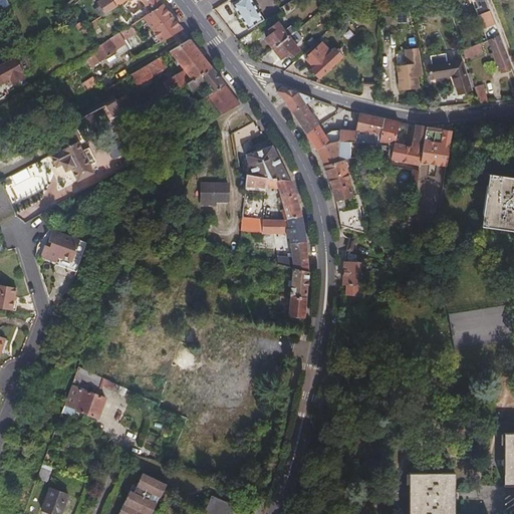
[(124,0),(94,0),(104,13),(124,0)]
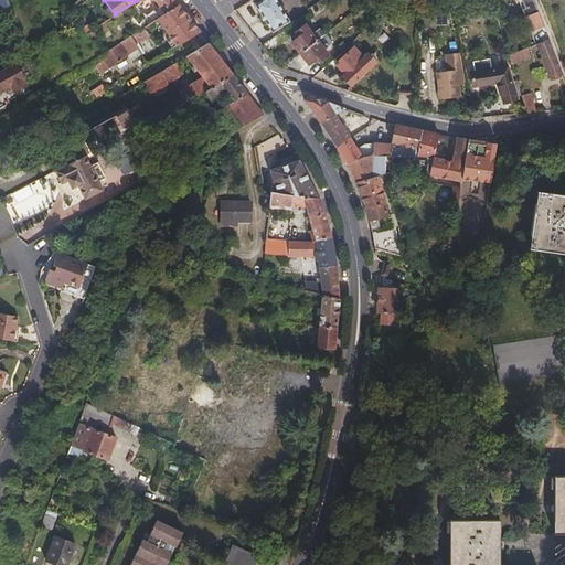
[(178,3),(174,0),(150,0),(152,1),(153,0),(158,6),(144,17),(149,23),(178,3)]
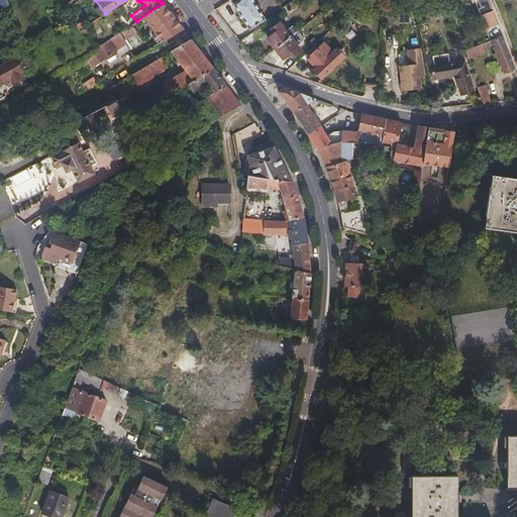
[(237,0),(232,3),(248,27),(264,18),(251,0),(237,0)]
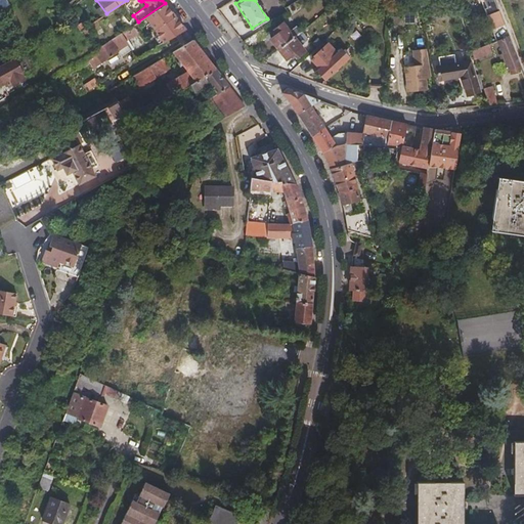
[(92,68),(128,43),(127,41),(153,25),(164,41),(184,30),(165,3),(138,22),(94,50),(95,52),(86,58),(92,68)]
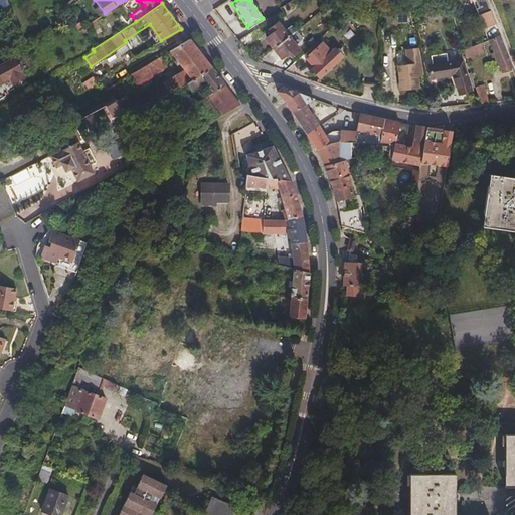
[(396,8),(397,21),(407,20),(407,7),(396,8)]
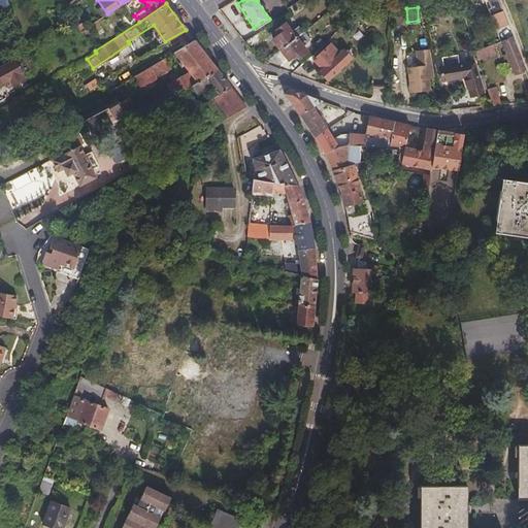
[(294,36),(289,30),(284,23),(275,29),(278,33),(272,38),(279,47),(294,36)]
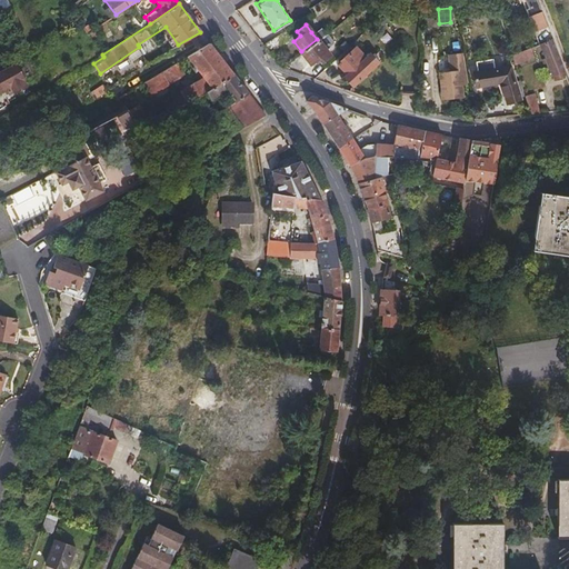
[(317,39),(325,32),(320,27),(311,32),(317,39)]
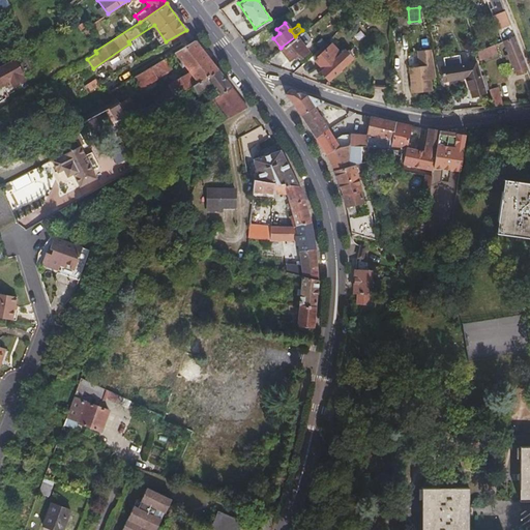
[(249,48),(264,38),(260,32),(245,41),(249,48)]
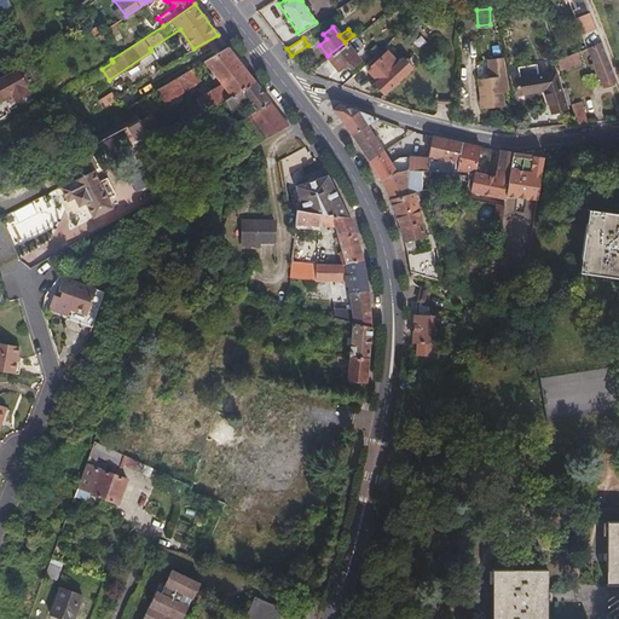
[(348,65),(357,58),(345,42),(328,56),(337,68),(345,62),(348,65)]
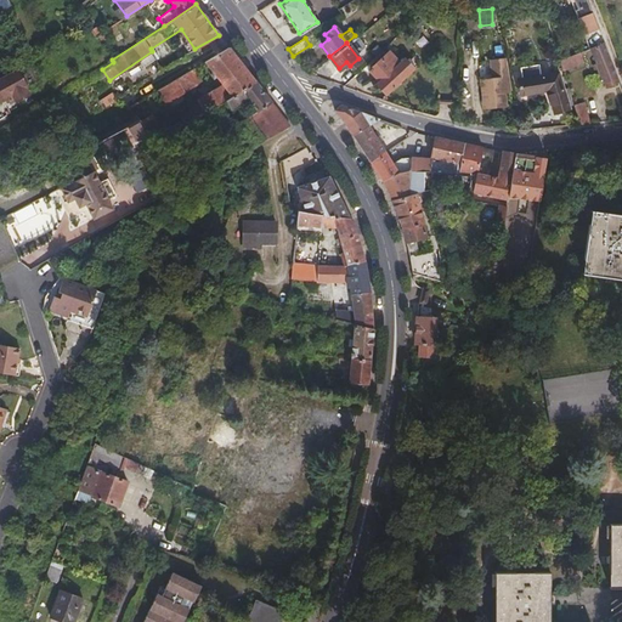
[(620,88),(601,44),(592,47),(588,49),(604,89),(606,92),(620,88)]
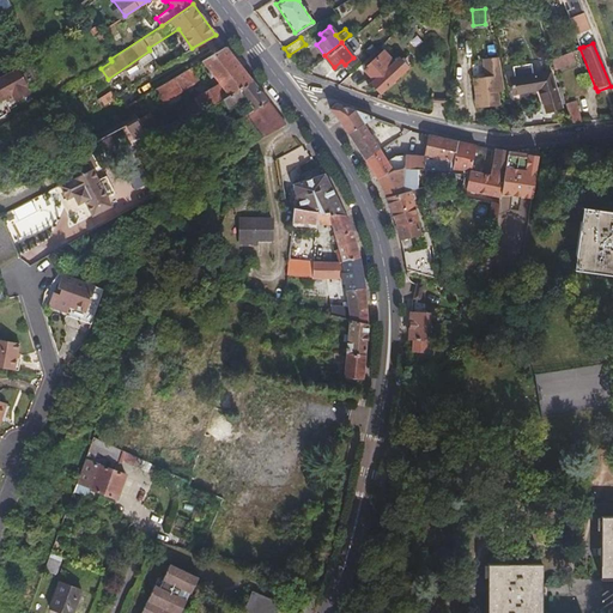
[(250,78),(225,46),(201,60),(217,80),(226,92),(250,78)]
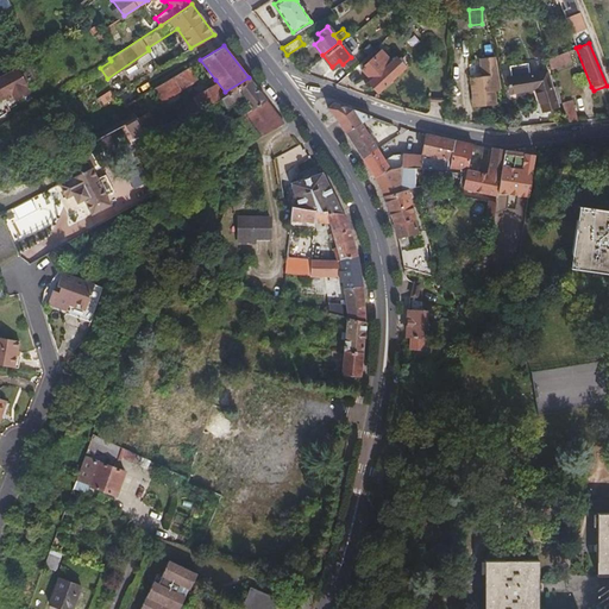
[(370,82),(380,93),(406,66),(395,55),(390,58),(382,50),(364,68),(374,79),(370,82)]
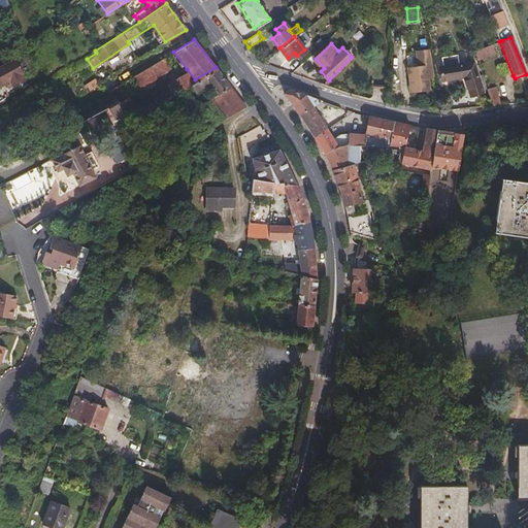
[(493,53),(491,44),(473,51),(475,59),(493,53)]
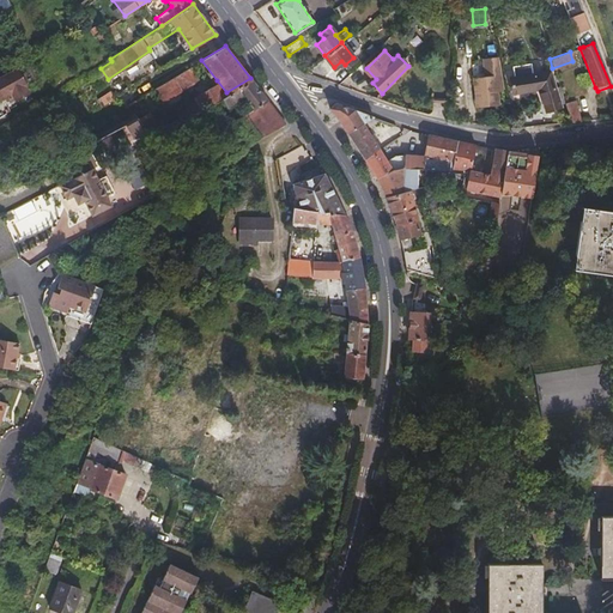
[(503,89),(497,56),(483,58),(483,77),(473,77),(474,104),(496,103),(495,90),(503,89)]
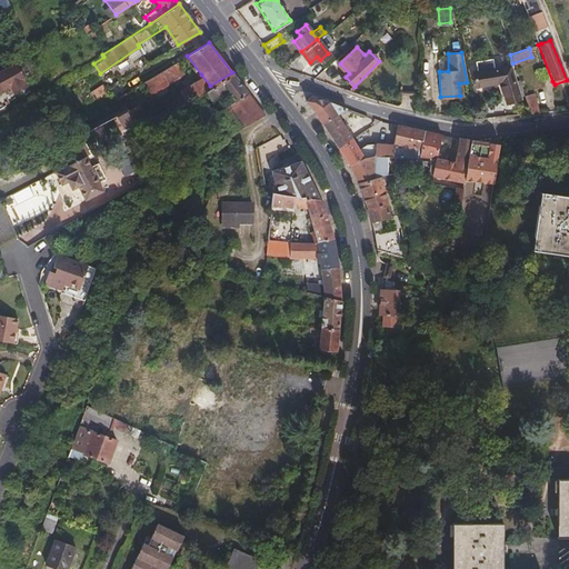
[(469,72),(471,86),(496,82),(502,103),(516,99),(507,68),(490,70),(489,59),(471,61),(472,72),(469,72)]
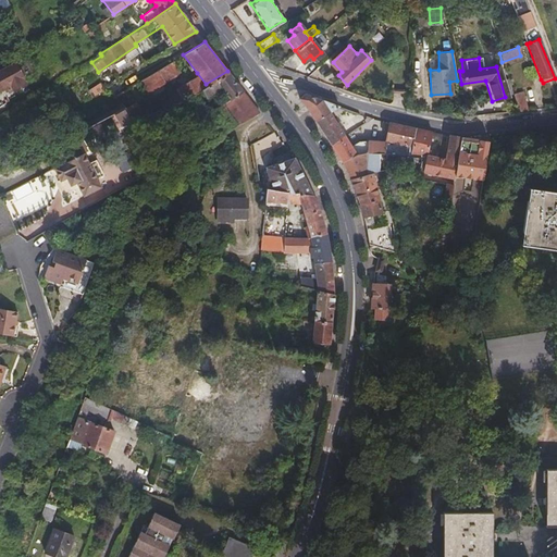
[(162,79),(180,67),(175,59),(139,81),(146,90),(162,81),(162,79)]
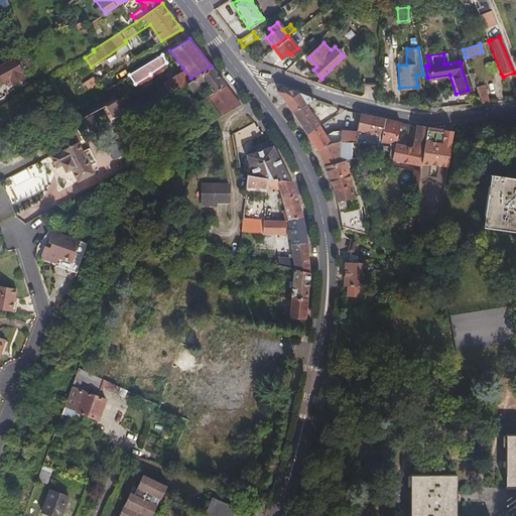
[(22,71),(13,55),(0,62),(0,84),(3,82),(6,85),(10,83),(12,85),(25,77),(21,72),(22,71)]
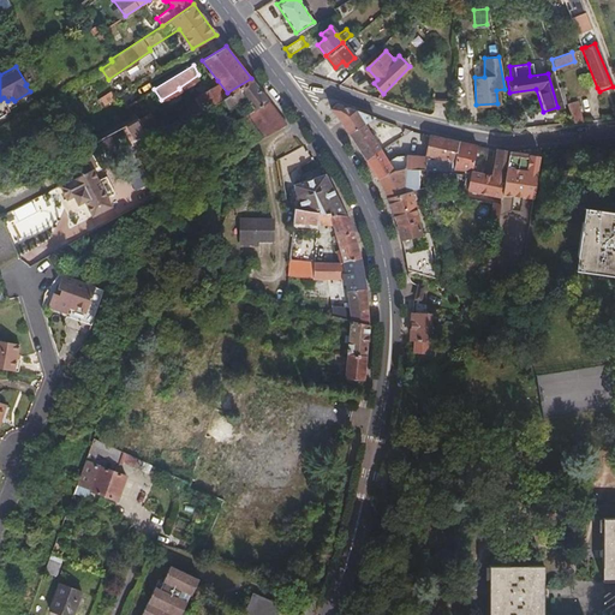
[(286,124),(251,78),(227,93),(219,97),(227,107),(243,96),(251,108),(237,119),(255,142),(286,124)]
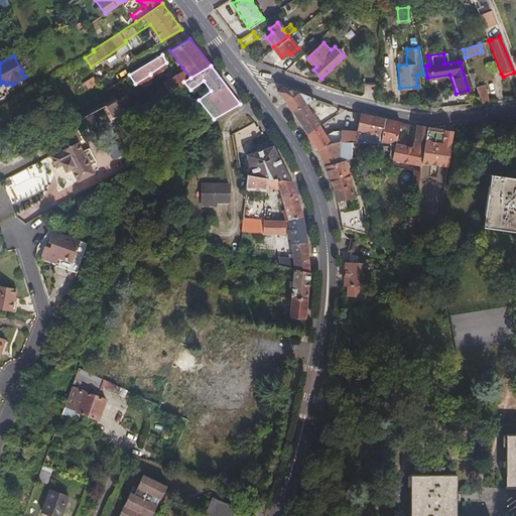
[(170,91),(183,82),(190,78),(182,68),(163,80),(170,91)]
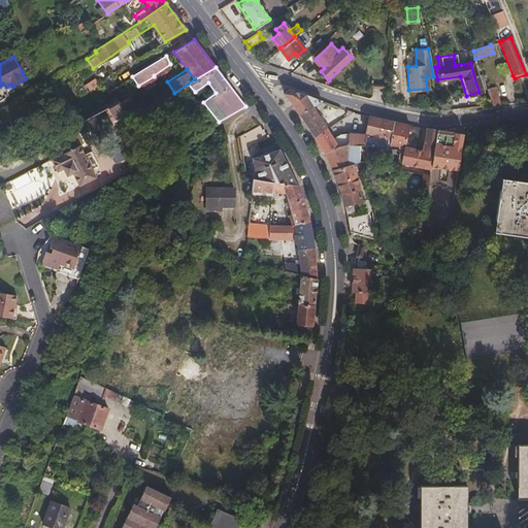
[(88,88),(98,81),(94,74),(84,83),(88,88)]
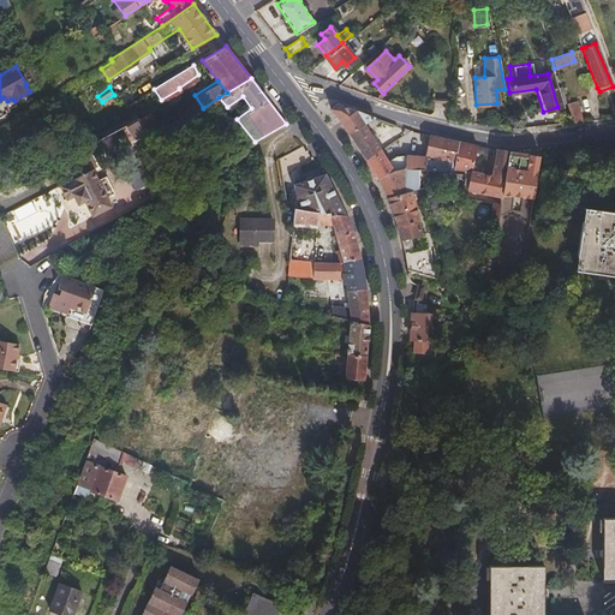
[(581,120),(574,100),(565,102),(571,121),(581,120)]
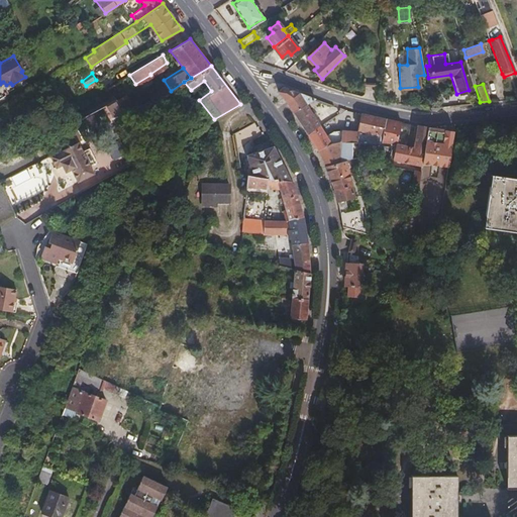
[(169,92),(164,85),(147,95),(151,102),(169,92)]
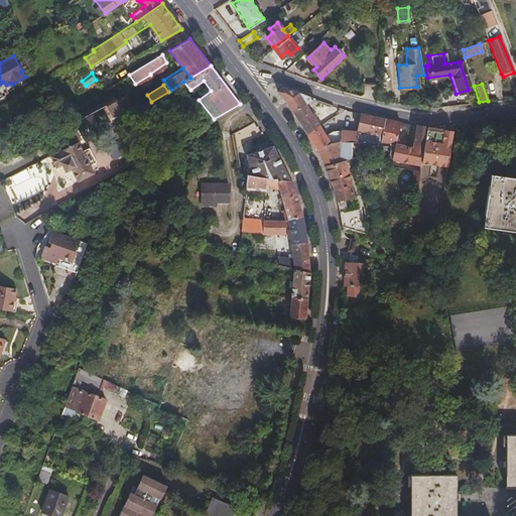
[(304,104),(313,99),(282,87),(278,90),(292,111),(304,104)]
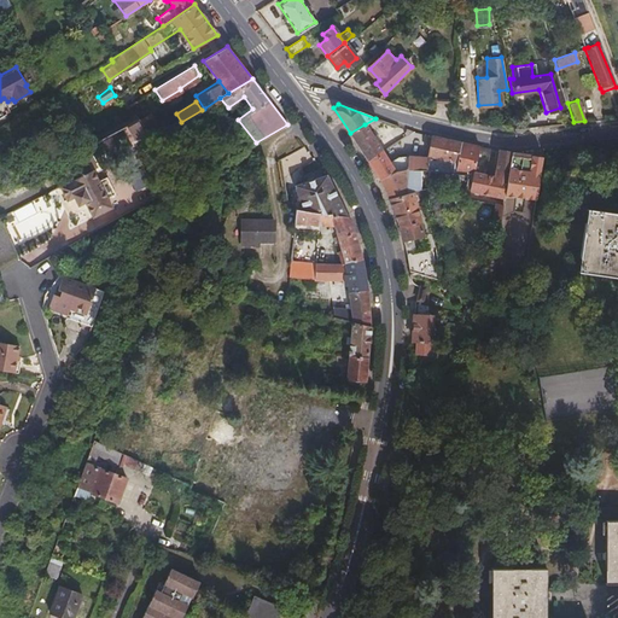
[(151,141),(178,124),(175,120),(159,129),(149,112),(136,120),(151,141)]
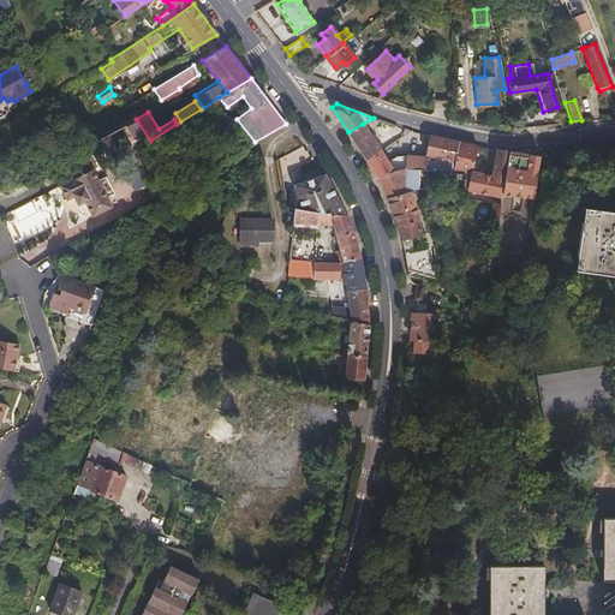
[(380,149),(363,124),(348,132),(365,159),(380,149)]
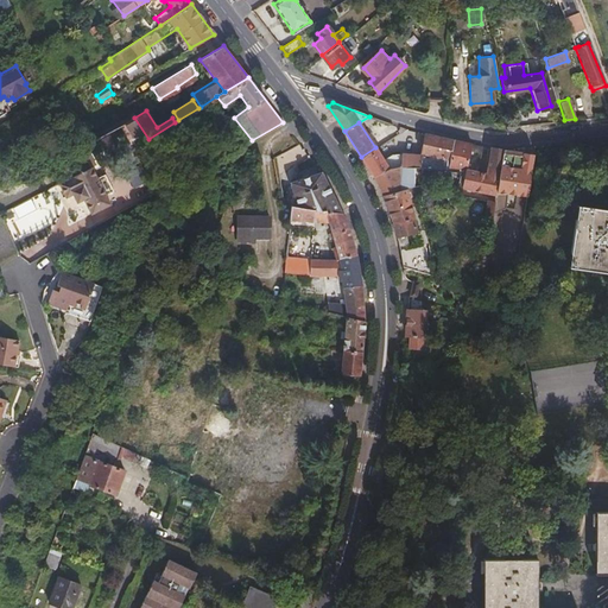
[(89,141),(83,132),(75,137),(81,147),(84,145),(89,141)]
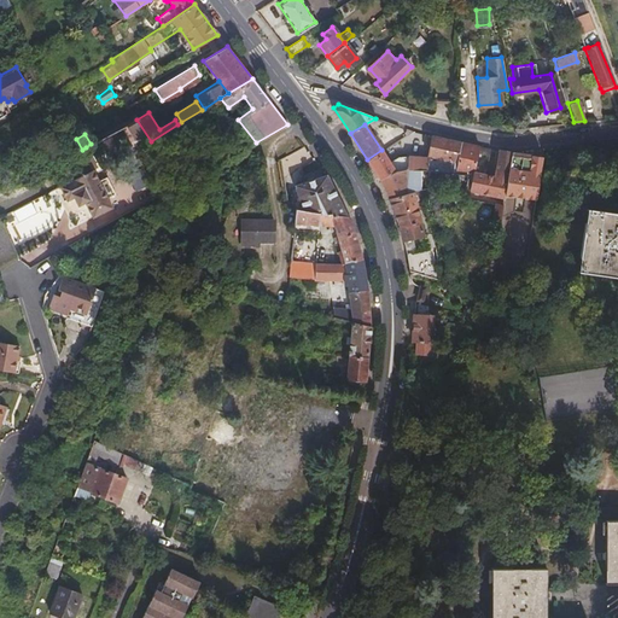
[(456,162),(460,143),(431,135),(429,151),(427,156),(437,158),(456,162)]
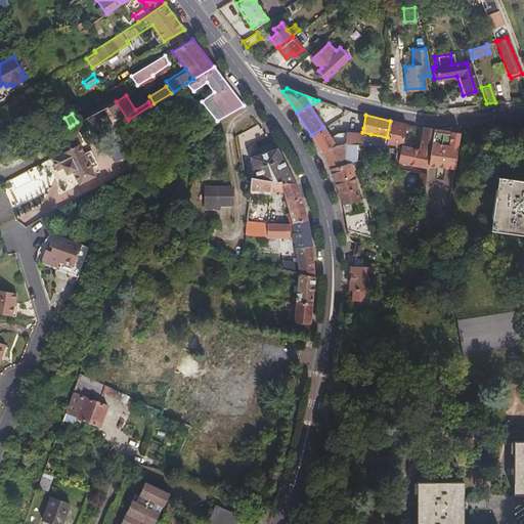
[(400,145),(404,124),(390,121),(387,137),(385,142),(383,141),(382,146),(399,149),(400,145)]
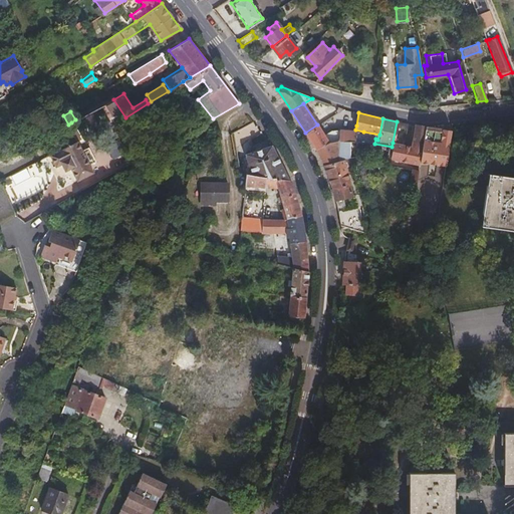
[(80,138),(71,122),(68,124),(76,140),(77,139),(80,138)]
